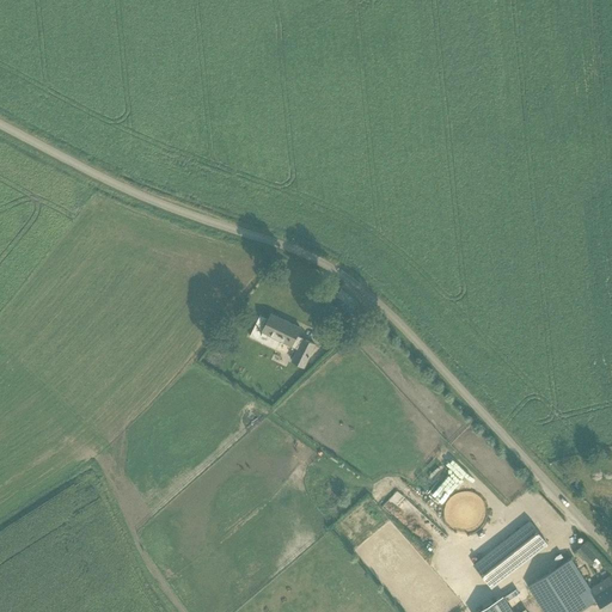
[(338,298),(331,307),(347,319),(354,310),(338,298)]
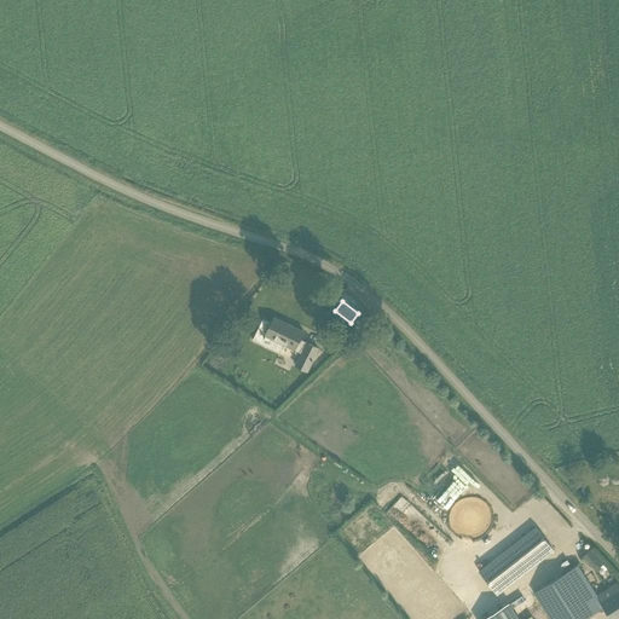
[(300,340),(304,333),(273,318),(271,323),(262,319),(260,324),(253,340),(278,353),(283,345),(294,351),(300,340)]
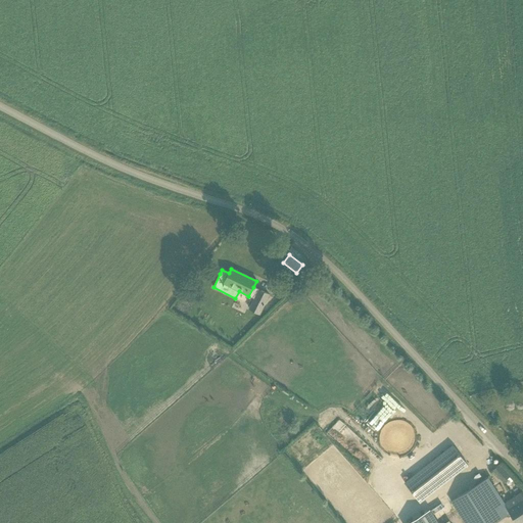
[(259,314),(269,294),(258,290),(253,287),(248,296),(254,298),(249,310),(259,314)]
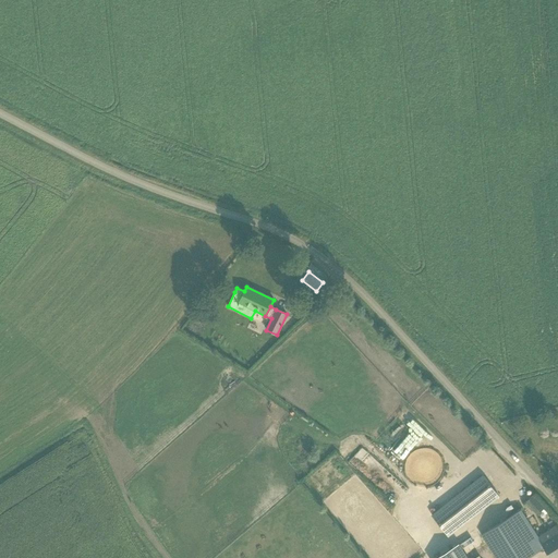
[(396,420),(391,424),(400,431),(403,426),(396,420)]
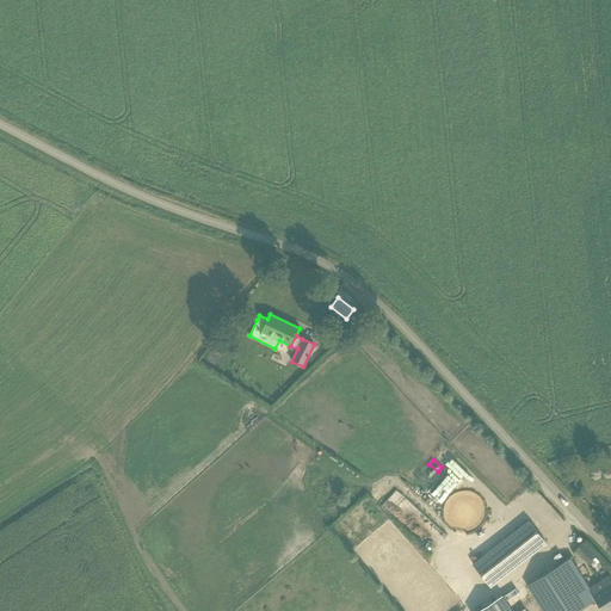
[(418,488),(430,480),(423,470),(411,477),(418,488)]
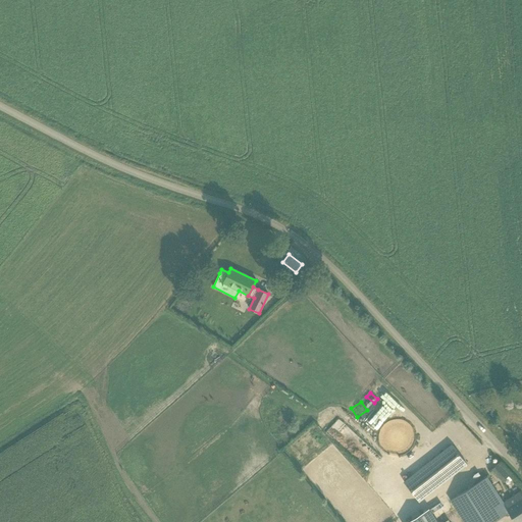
[(452,445),(444,451),(404,482),(419,502),(467,464),(452,445)]
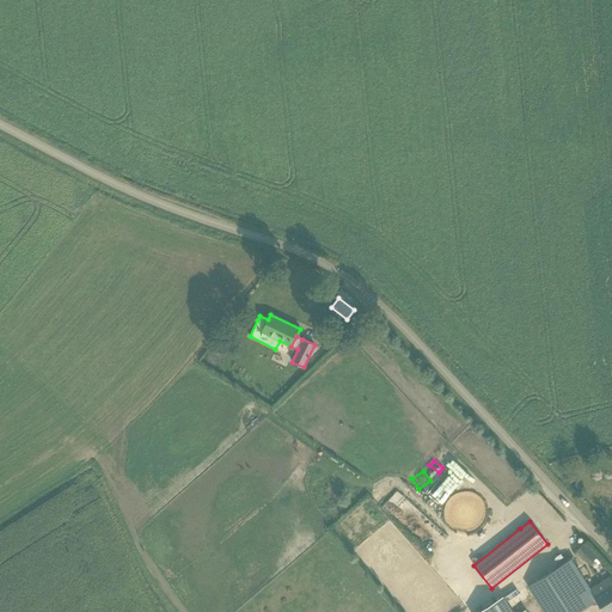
[(588,564),(595,558),(583,544),(576,551),(588,564)]
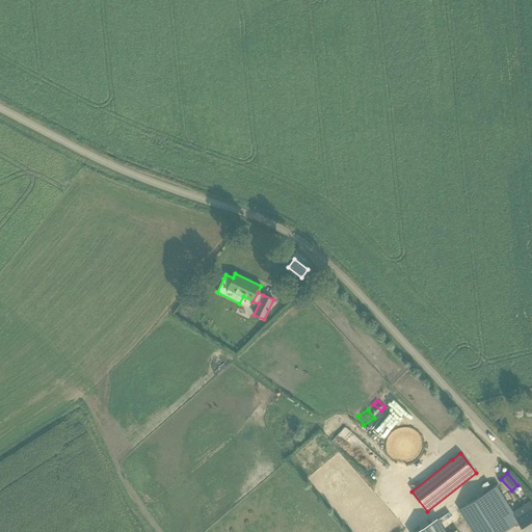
[(496,486),(458,510),(464,519),(468,524),(473,531),(502,531),(517,522),(524,531),(530,531),(531,531),(531,503),(531,501),(512,512),(496,486)]
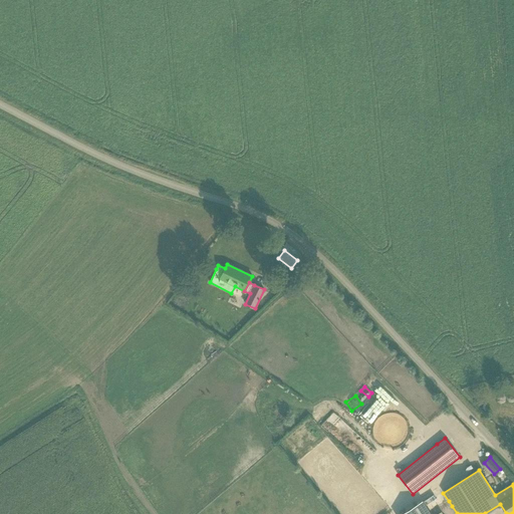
[(431,513),(422,500),(401,513),(431,513)]
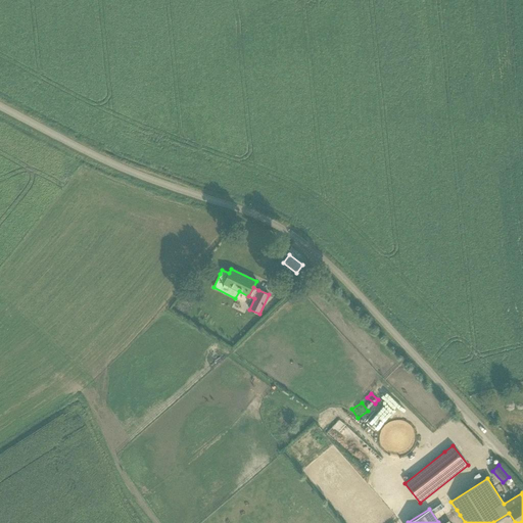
[(455,518),(460,515),(457,510),(452,513),(455,518)]
